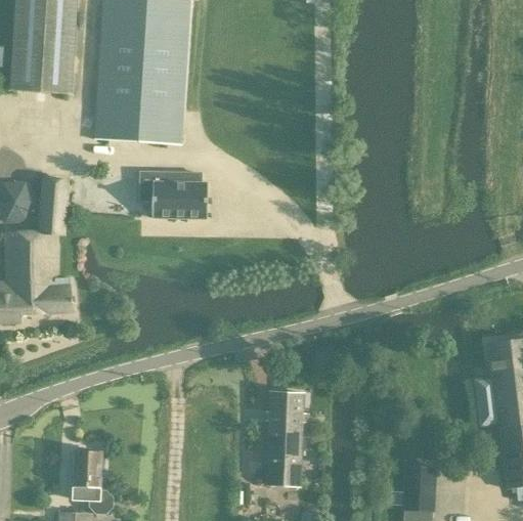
[(72,93),(76,0),(14,0),(10,90),(72,93)]
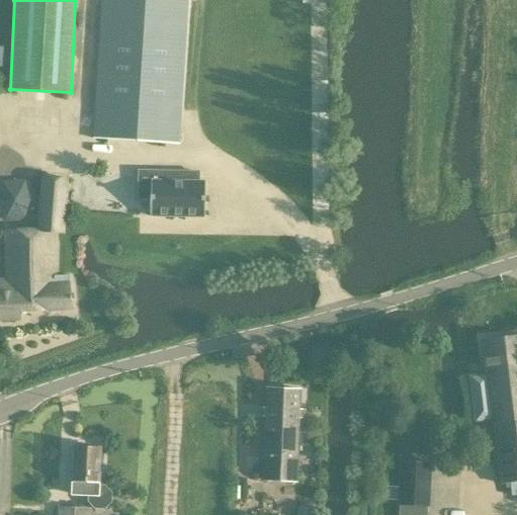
[(179,142),(187,0),(101,0),(95,136),(179,142)]
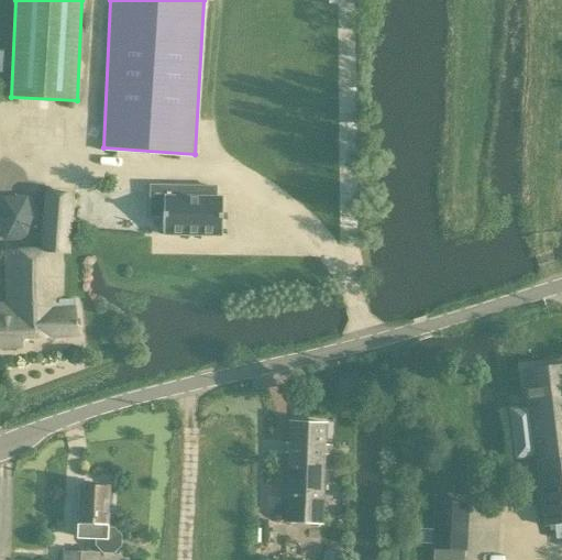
[(165,231),(222,232),(222,195),(216,195),(217,184),(152,182),(151,212),(165,212),(165,231)]
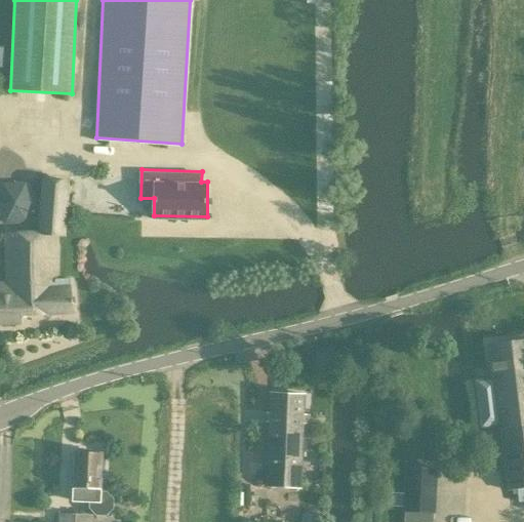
[(30,230),(32,312),(74,311),(73,277),(59,276),(58,234),(66,234),(71,178),(45,177),(42,231),(30,230)]
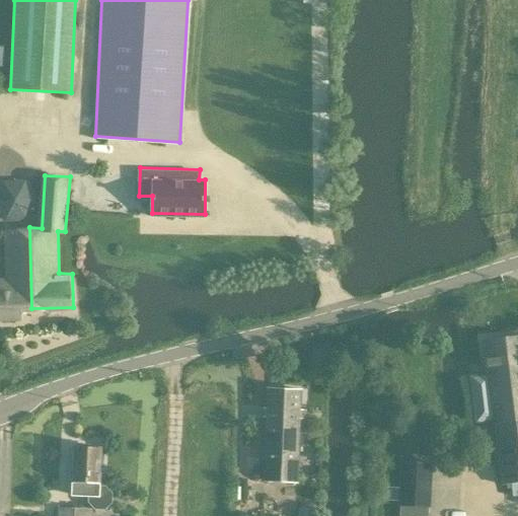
[(0,278),(0,317),(21,317),(21,308),(31,308),(29,227),(30,221),(17,221),(17,229),(6,228),(7,279),(0,278)]
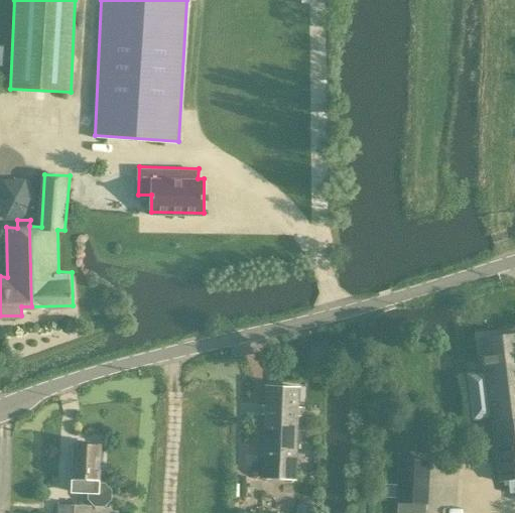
[(514,333),(483,338),(487,372),(469,374),(474,409),(491,407),(500,481),(509,480),(510,492),(514,491),(514,333)]
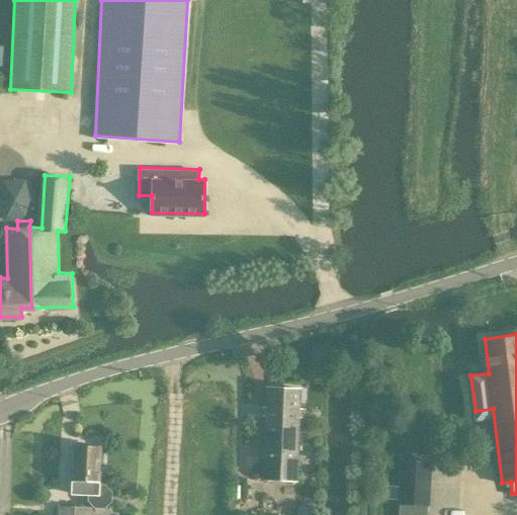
[(302,388),(268,385),(264,478),(296,479),(302,388)]
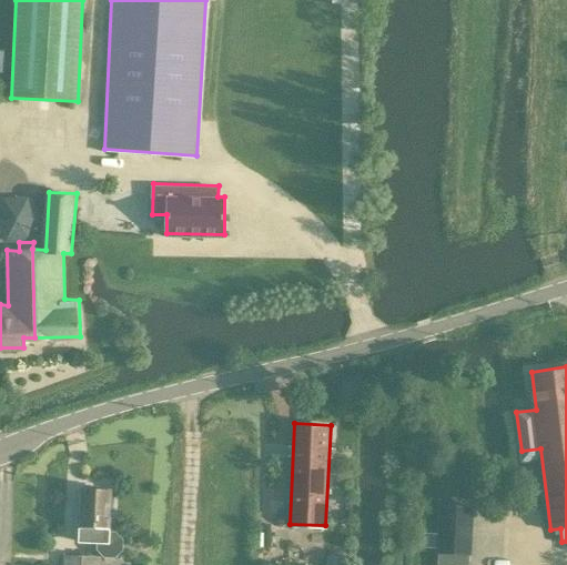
[(80,541),(98,542),(98,548),(104,556),(114,556),(123,550),(123,540),(117,532),(110,531),(112,490),(99,490),(99,486),(87,486),(87,490),(82,488),(81,510),(79,510),(78,523),(81,523),(80,541)]
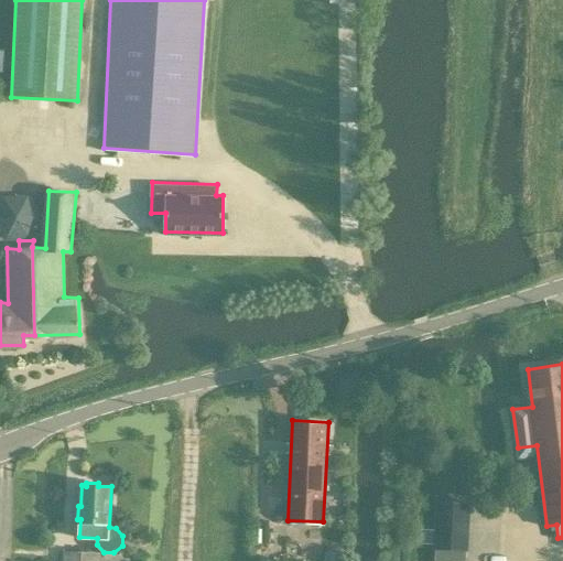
[(437,500),(434,548),(436,548),(435,560),(465,560),(467,549),(468,549),(472,503),(437,500)]
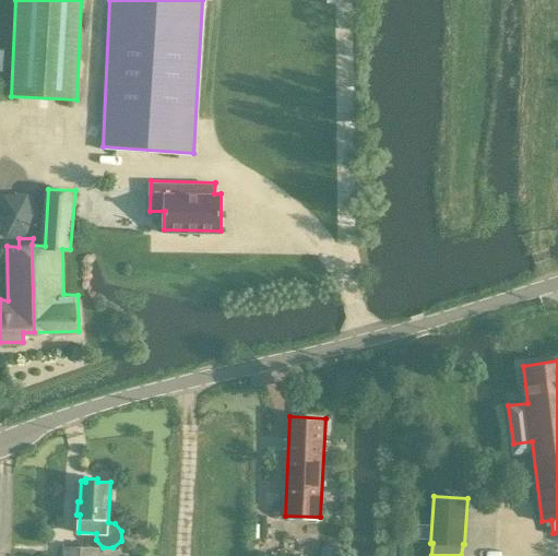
[(64,545),(64,555),(97,555),(98,546),(64,545)]
